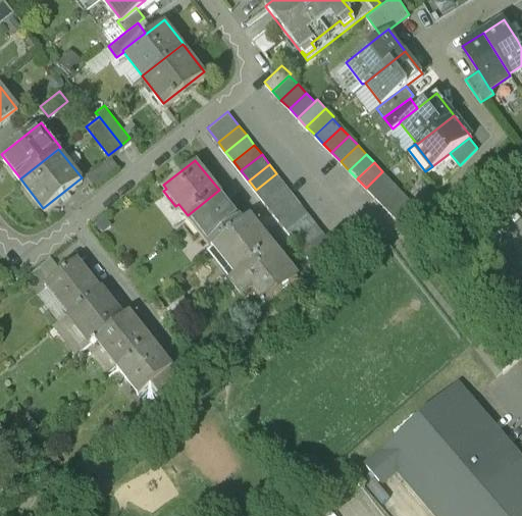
[(382,171),(366,188),(374,197),(392,181),(382,171)]
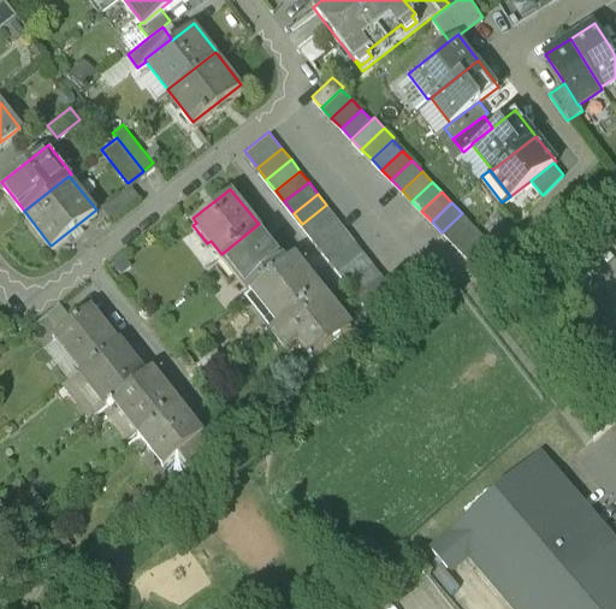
[(326,205),(302,224),(312,236),(336,217),(326,205)]
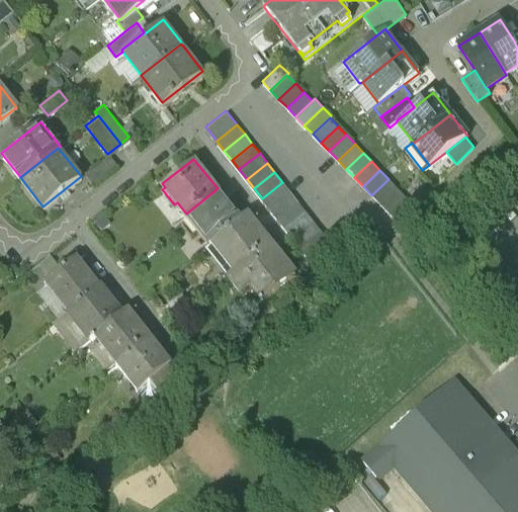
[(389,179),(371,195),(379,203),(397,188),(389,179)]
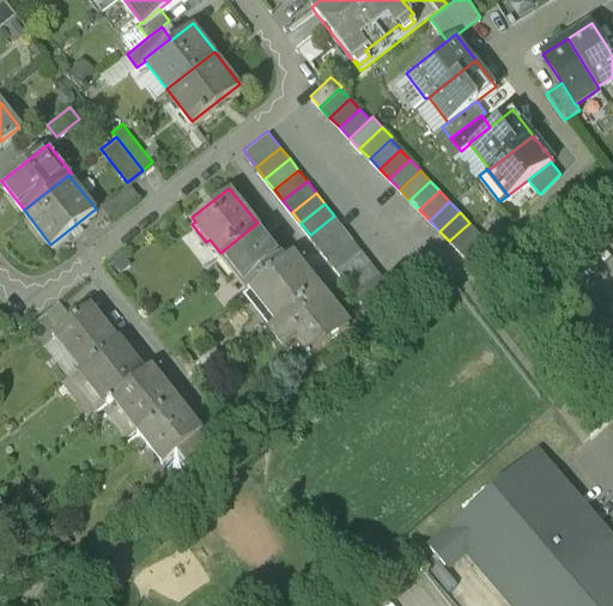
[(334,216),(310,235),(319,246),(343,226),(334,216)]
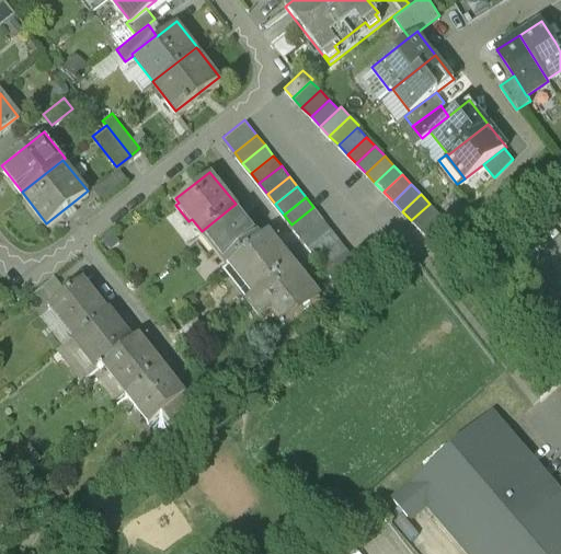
[(260,235),(236,204),(202,231),(205,235),(204,237),(214,250),(215,249),(226,262),(232,257),(260,235)]
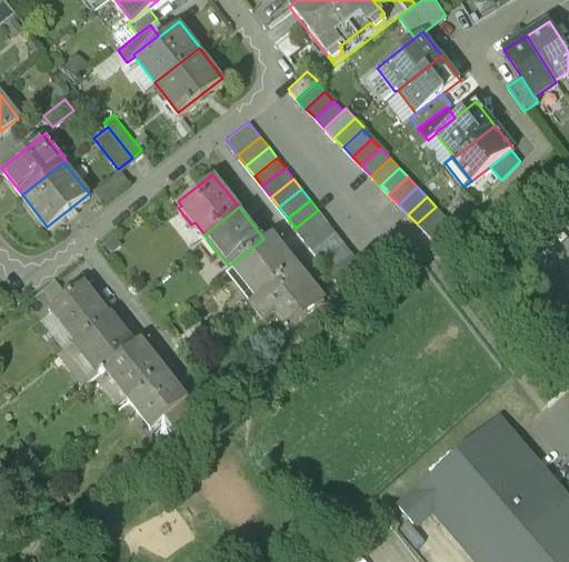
[(436,207),(417,223),(427,233),(445,216),(436,207)]
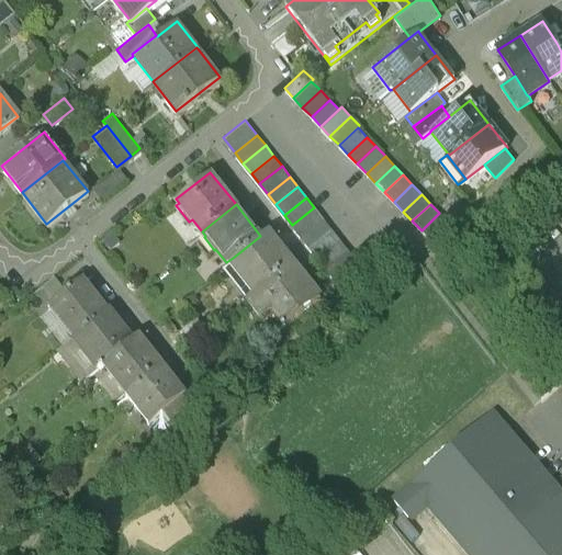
[(314,207),(292,225),(300,236),(323,217),(314,207)]
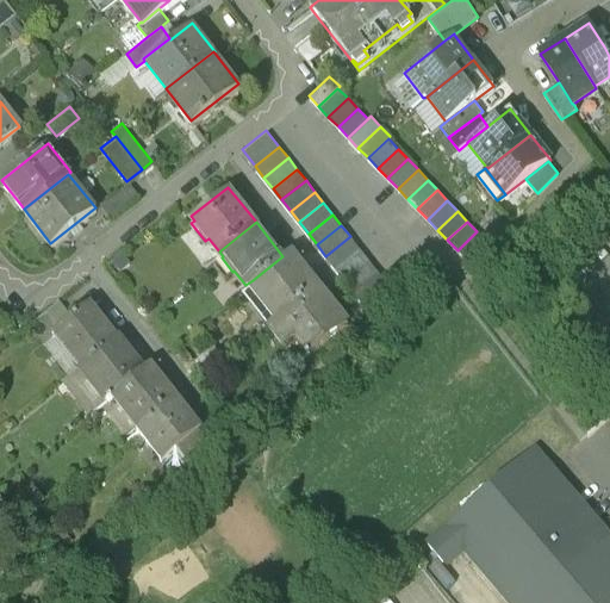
[(477,231),(458,250),(467,261),(486,242),(477,231)]
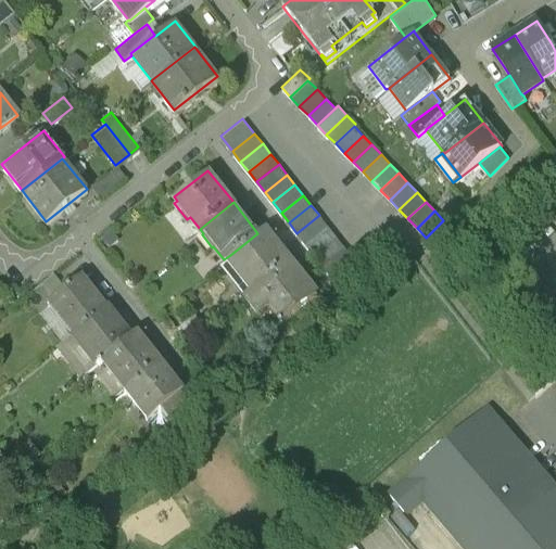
[(319,215),(297,233),(305,243),(327,226),(319,215)]
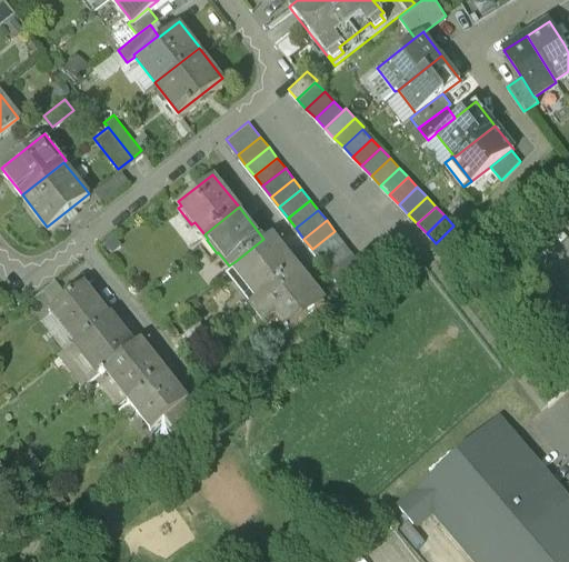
[(335,231),(312,249),(320,259),(343,241),(335,231)]
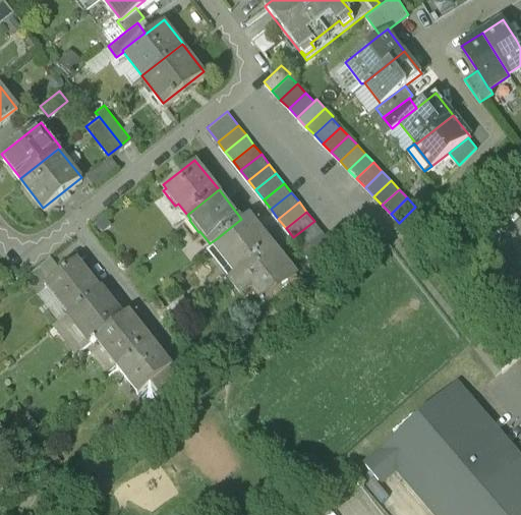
[(241,219),(216,239),(238,268),(271,242),(247,214),(241,219)]
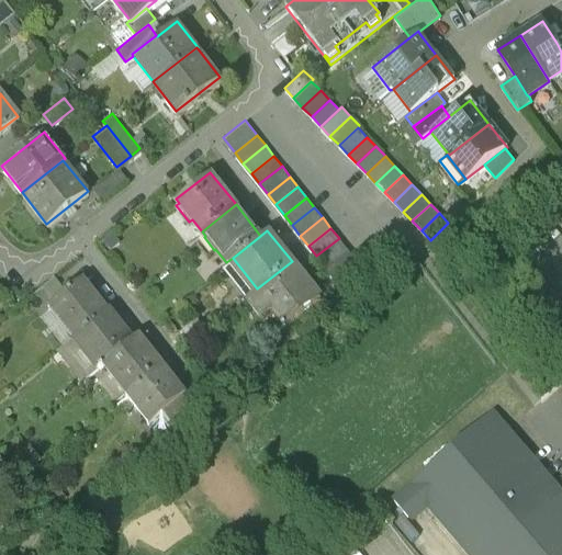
[(339,238),(316,256),(325,267),(347,249),(339,238)]
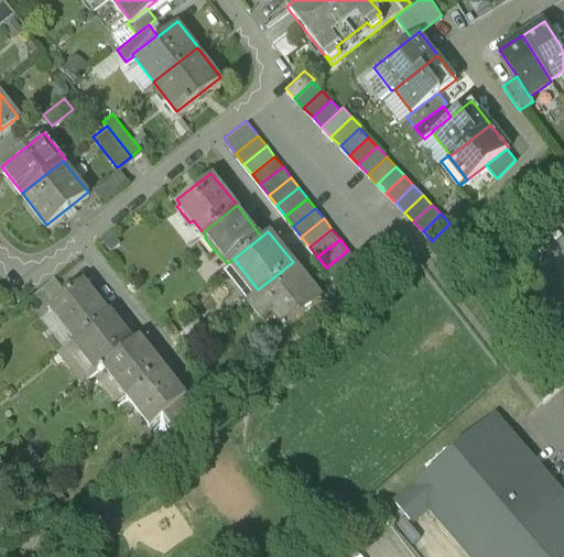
[(348,250),(326,268),(334,277),(357,260),(348,250)]
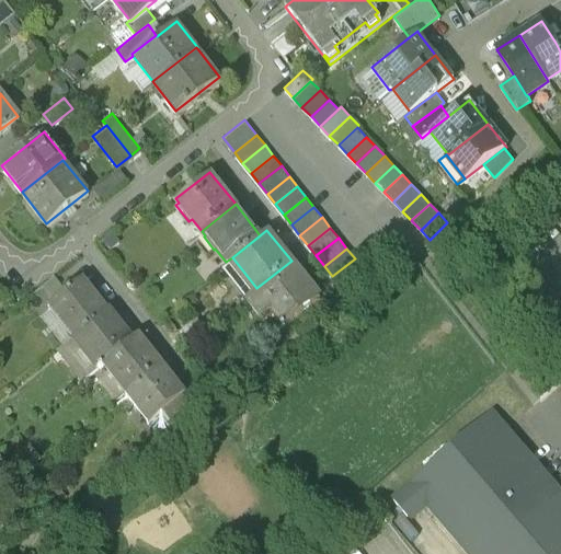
[(363,269),(355,258),(332,276),(341,287),(363,269)]
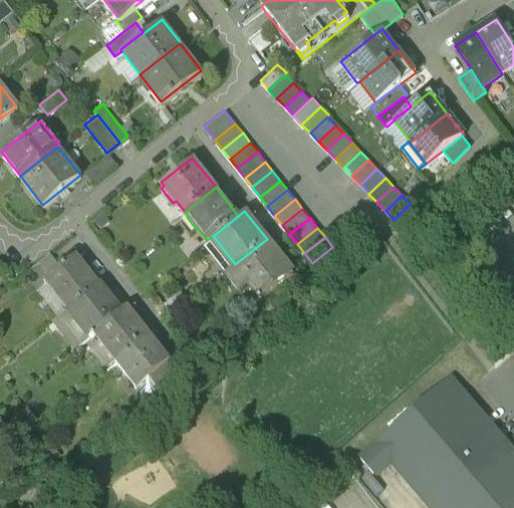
[(235,264),(226,271),(238,286),(248,278),(261,295),(292,270),(267,239),(235,264)]
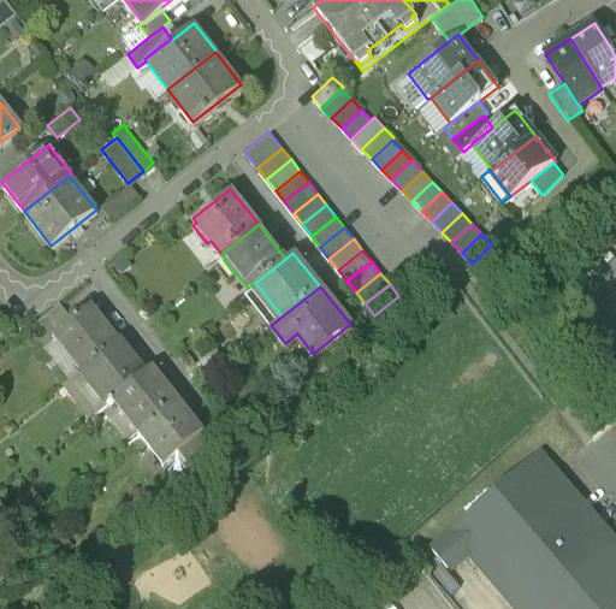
[(90,301),(59,326),(67,337),(64,341),(82,364),(118,336),(90,301)]
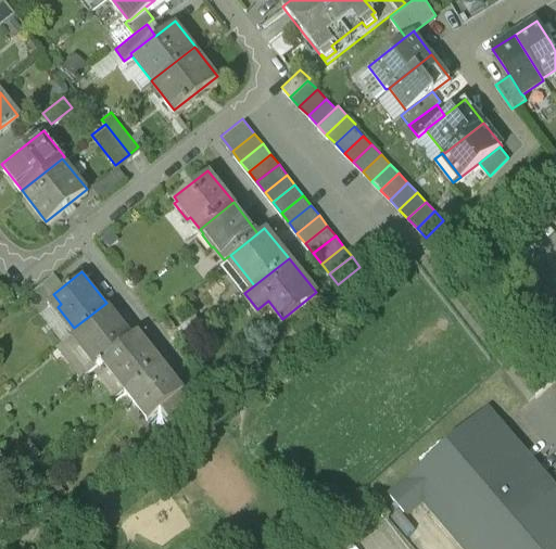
[(74,328),(72,331),(81,344),(68,355),(81,372),(101,357),(130,333),(106,303),(74,328)]
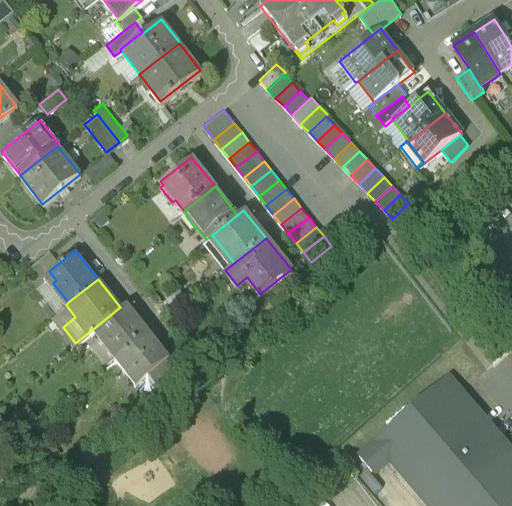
[(120,307),(93,329),(104,343),(105,342),(117,356),(148,331),(126,303),(120,307)]
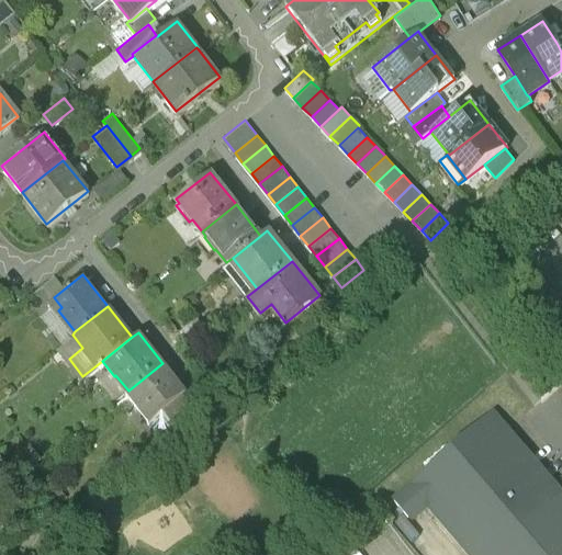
[(128,391),(126,392),(137,405),(142,400),(154,416),(161,409),(182,393),(184,391),(163,363),(128,391)]
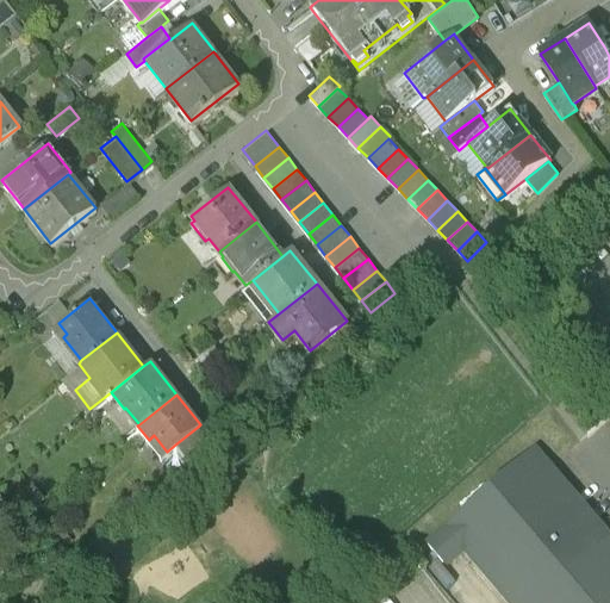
[(198,427),(175,445),(184,455),(206,437),(198,427)]
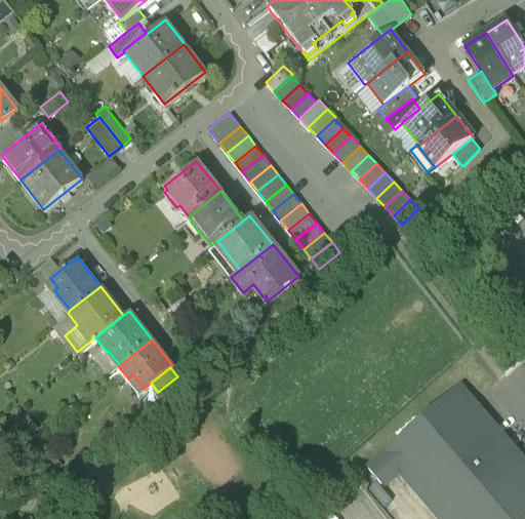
[(460,384),(368,461),(389,484),(403,472),(442,518),(524,518),(524,454),(523,457),(460,384)]
